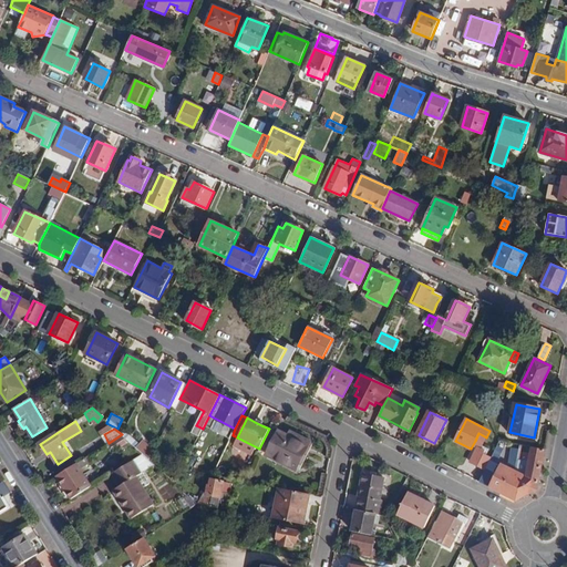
[(290,430),(287,435),(308,446),(310,441),(290,430)]
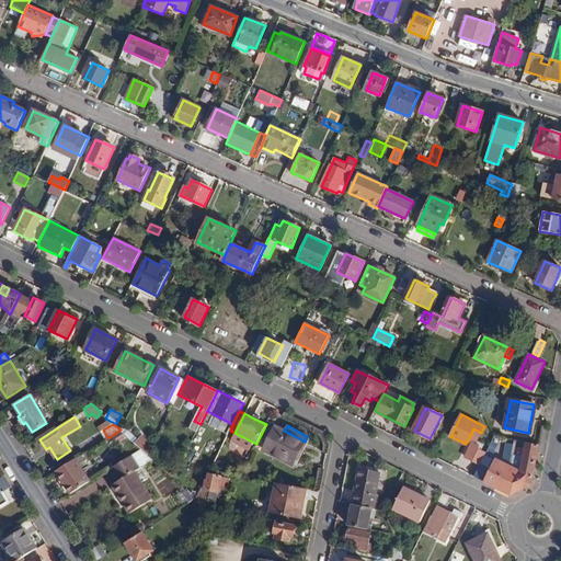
[(305,442),(284,431),(276,426),(264,450),(293,466),(305,442)]
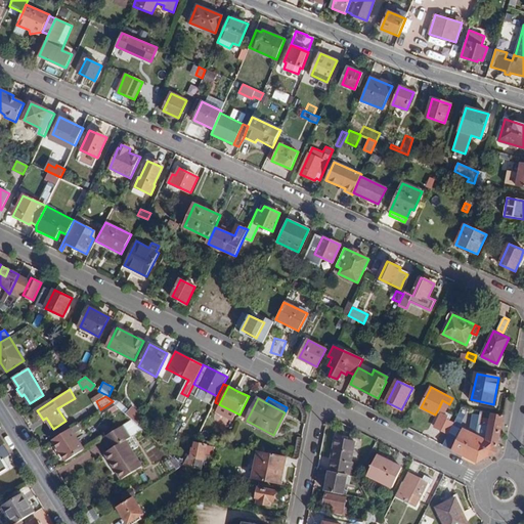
[(442,400),(439,407),(446,410),(449,404),(442,400)]
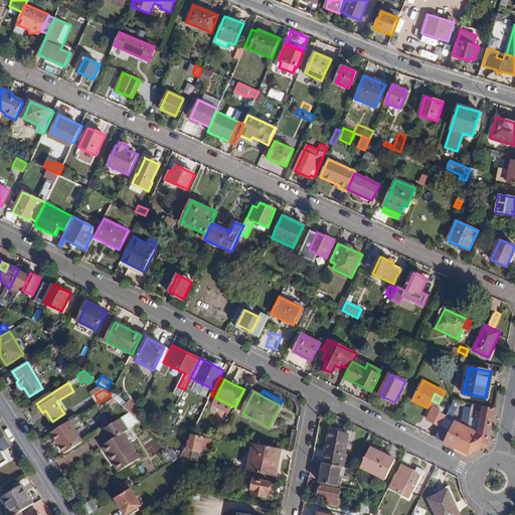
[(443,423),(436,437),(471,455),(488,446),(495,408),(484,406),(481,419),(477,418),(471,417),(472,407),(464,406),(461,425),(455,421),(454,422),(446,418),(443,423)]
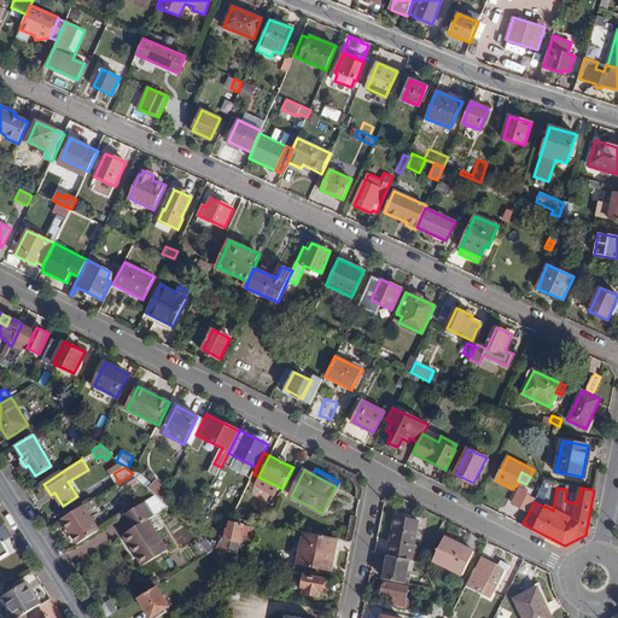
[(522,503),(531,508),(535,502),(538,494),(529,489),(522,503)]
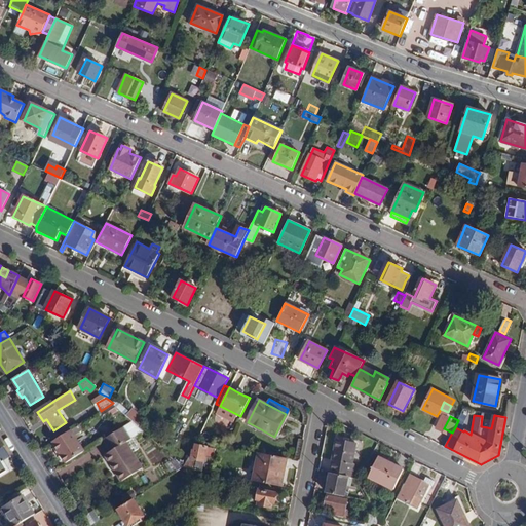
[(124,426),(132,438),(144,430),(133,421),(124,426)]
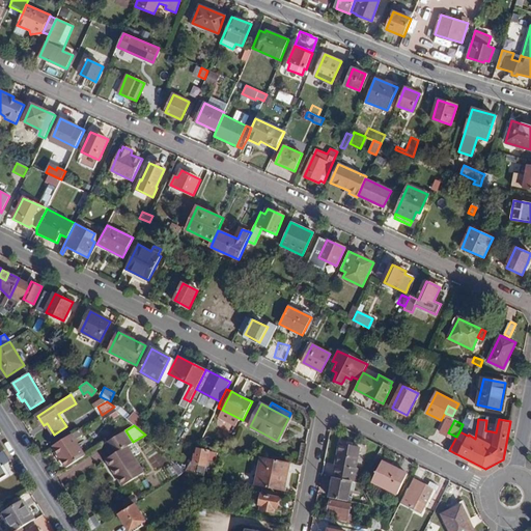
[(126,430),(105,444),(112,455),(106,459),(123,485),(144,473),(128,446),(133,443),(133,442),(126,430)]
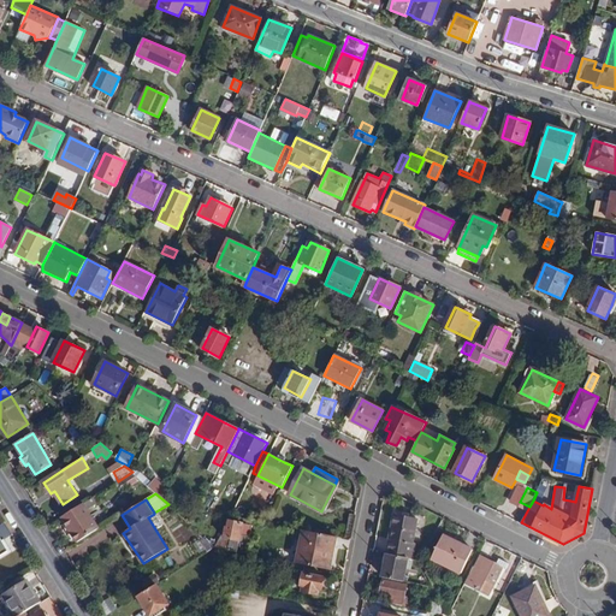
[(63,516),(80,543),(100,529),(83,503),(63,516)]
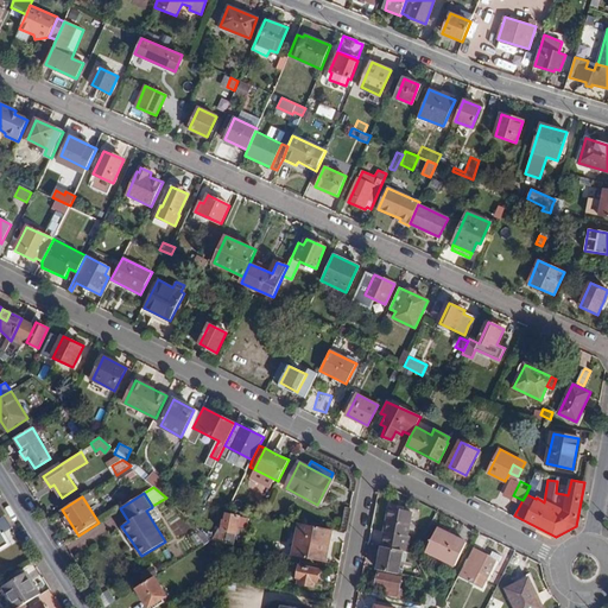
[(182,513),(188,518),(192,511),(185,507),(182,513)]
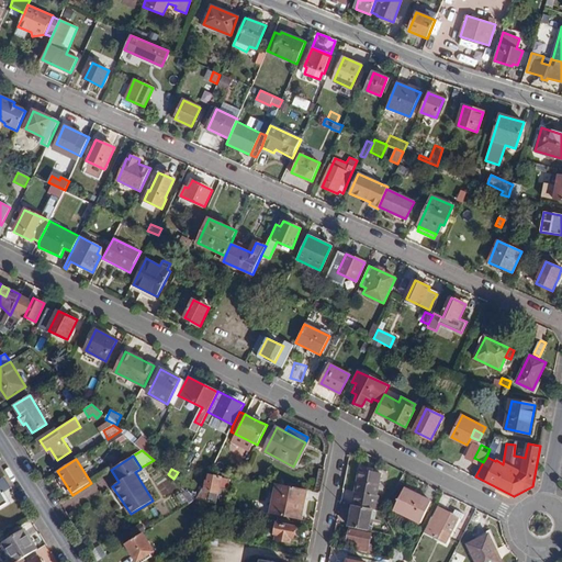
[(358,495),(356,506),(370,509),(372,497),(374,497),(379,473),(360,470),(356,494),(358,495)]
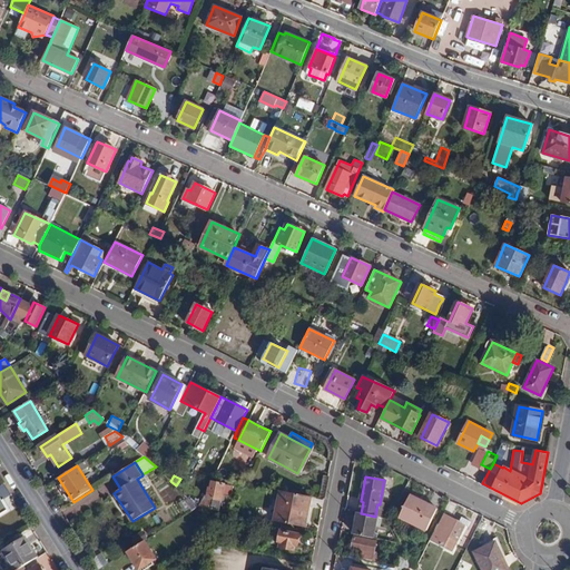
[(176,485),(199,507),(204,498),(180,479),(176,485)]
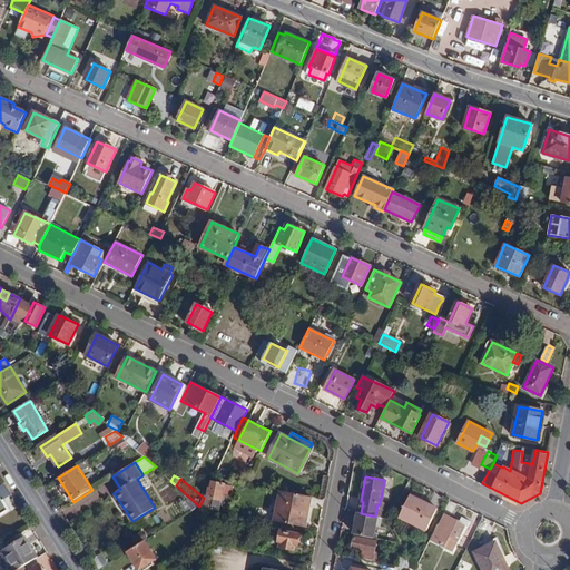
[(212,482),(208,489),(207,499),(223,501),(223,497),(234,499),(236,488),(212,482)]
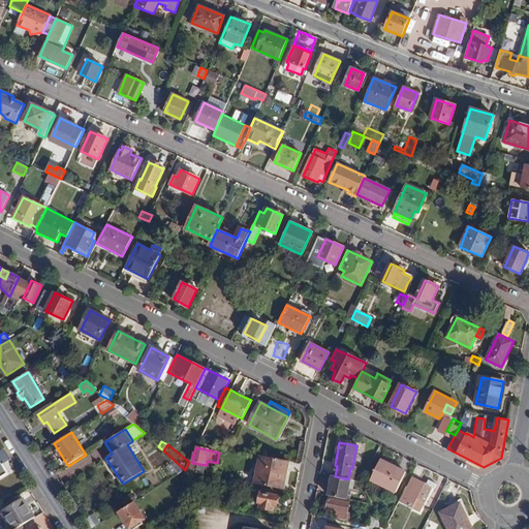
[(260,456),(254,484),(283,489),(289,461),(260,456)]
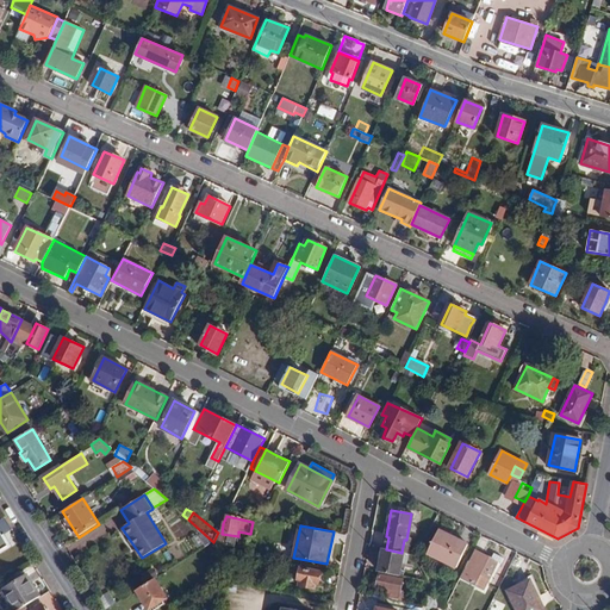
[(468,545),(440,530),(428,553),(458,567),(468,545)]
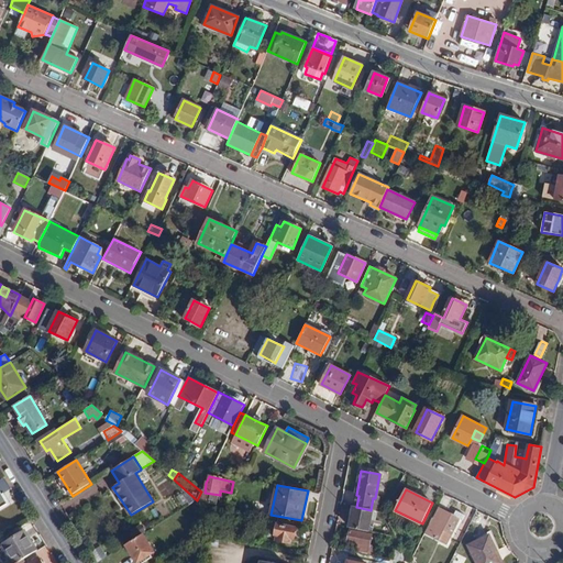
[(353,507),(350,528),(368,531),(373,510),(371,510),(356,507),(353,507)]
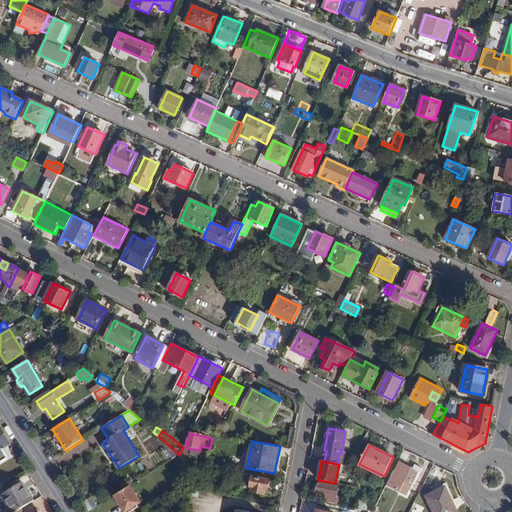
[(392,472),(386,485),(395,489),(394,490),(406,496),(419,471),(413,468),(399,462),(394,472),(392,472)]
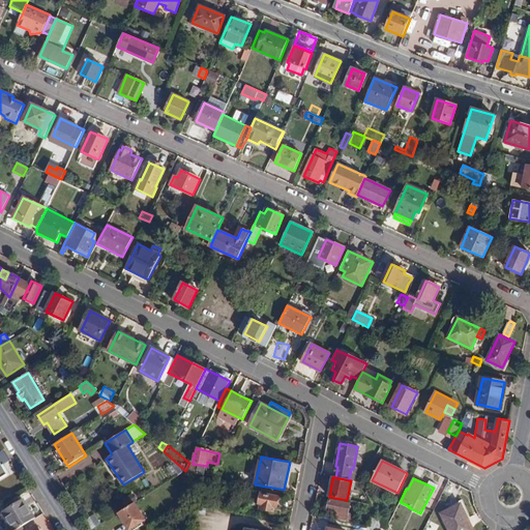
[(275,512),(278,497),(261,494),(259,505),(261,505),(260,509),(275,512)]
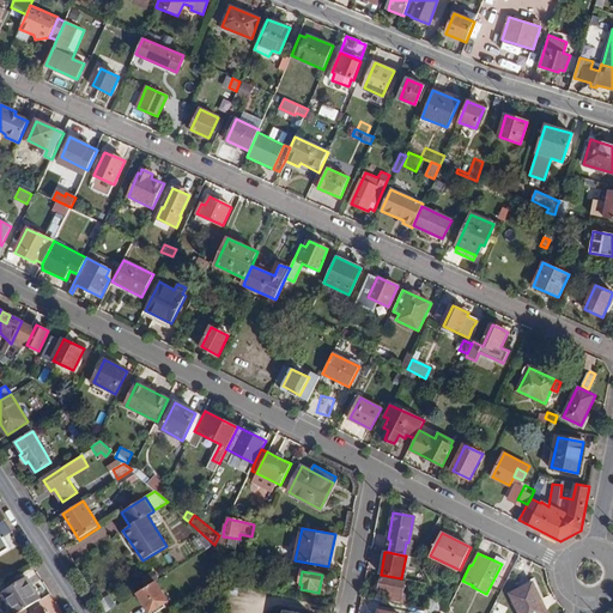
[(149,586),(156,582),(151,574),(144,578),(149,586)]
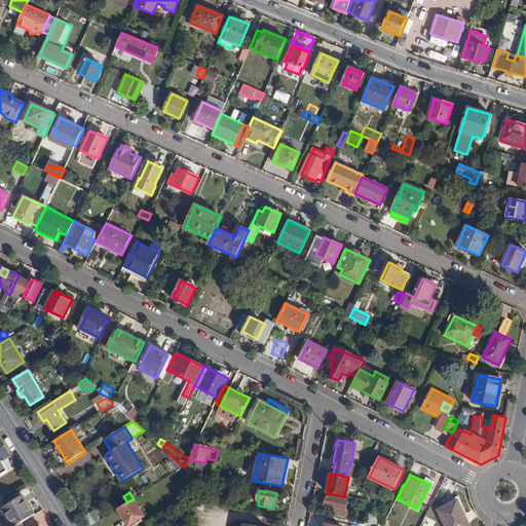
[(13,525),(14,525),(35,514),(24,495),(3,509),(13,525)]
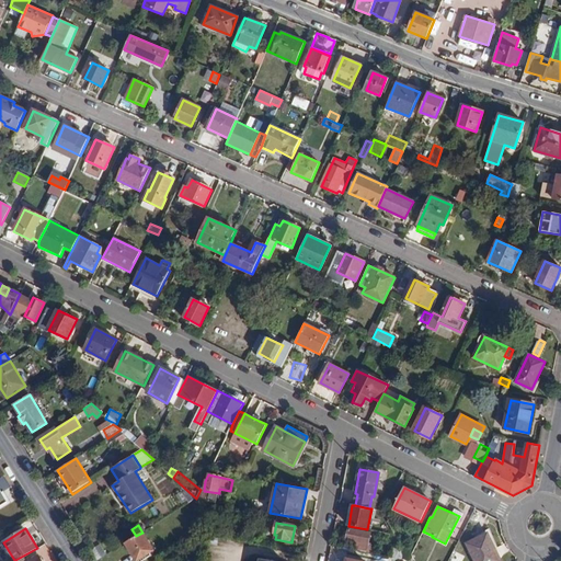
[(368,547),(370,534),(350,529),(347,540),(355,541),(354,549),(376,553),(377,549),(368,547)]
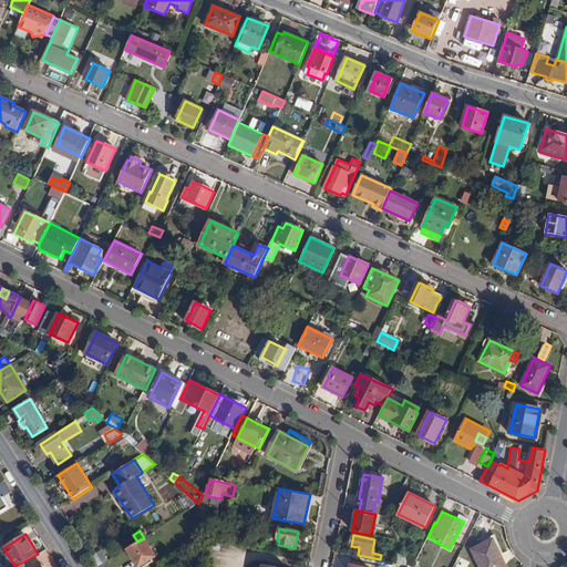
[(137,542),(127,548),(138,566),(155,556),(144,538),(137,542)]
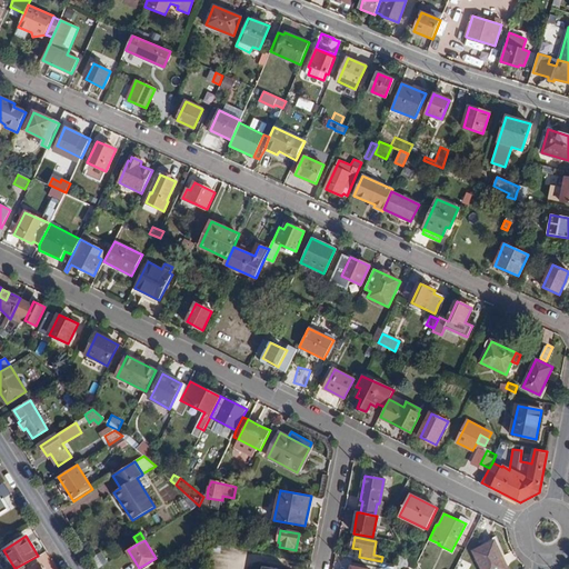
[(507,568),(495,541),(473,552),(481,568),(507,568)]
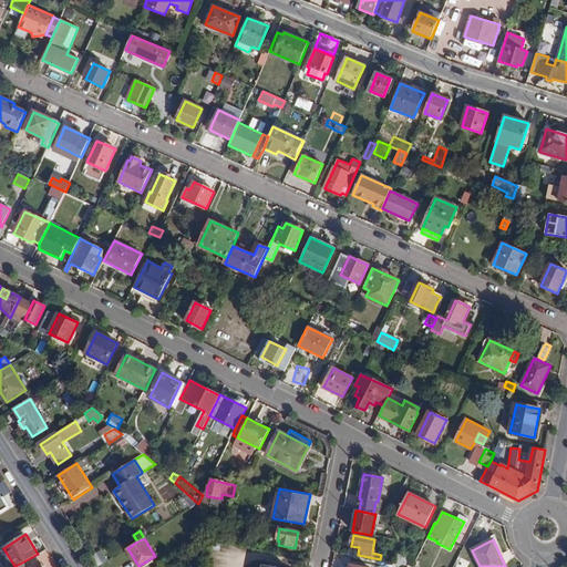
[(200,540),(193,546),(197,553),(205,547),(200,540)]
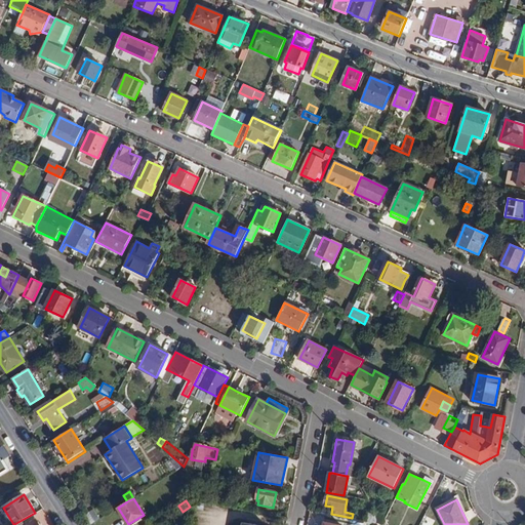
[(219,516),(221,509),(205,505),(203,513),(219,516)]
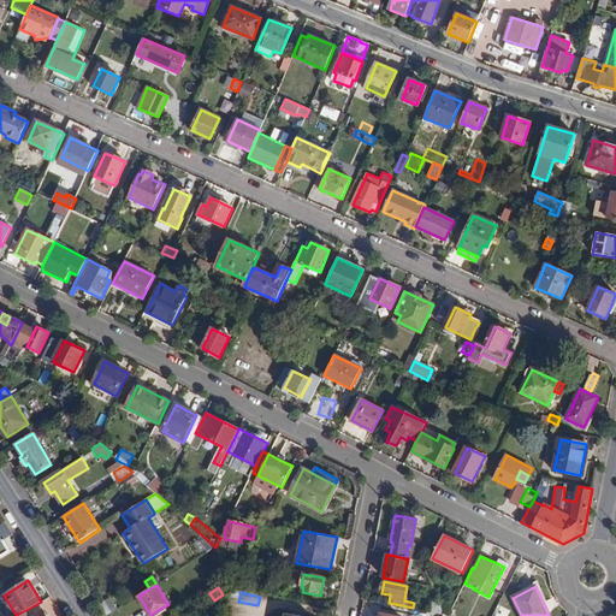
[(17,615),(46,615),(42,609),(45,606),(41,602),(17,615)]
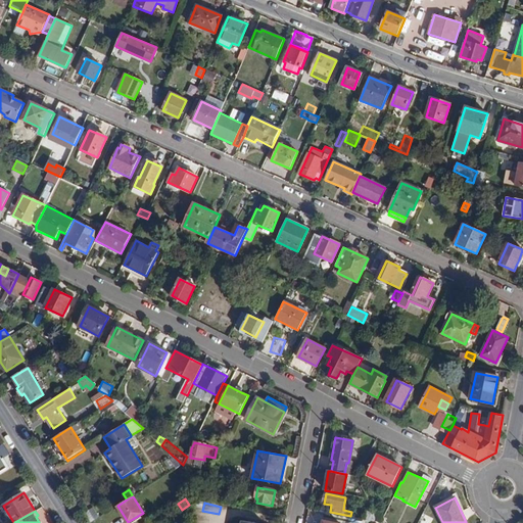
[(367,511),(365,519),(381,522),(382,514),(367,511)]
